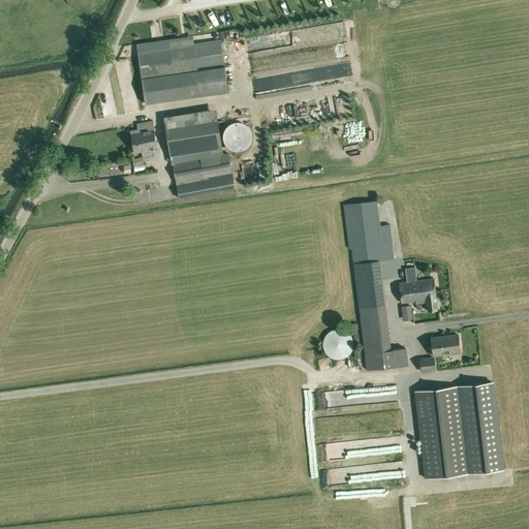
[(221,39),(138,51),(145,102),(228,91),(221,39)]
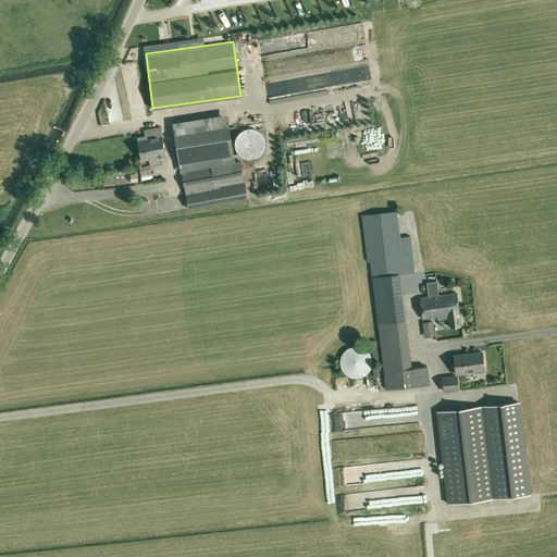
[(174,130),(180,165),(234,157),(229,121),(174,130)]
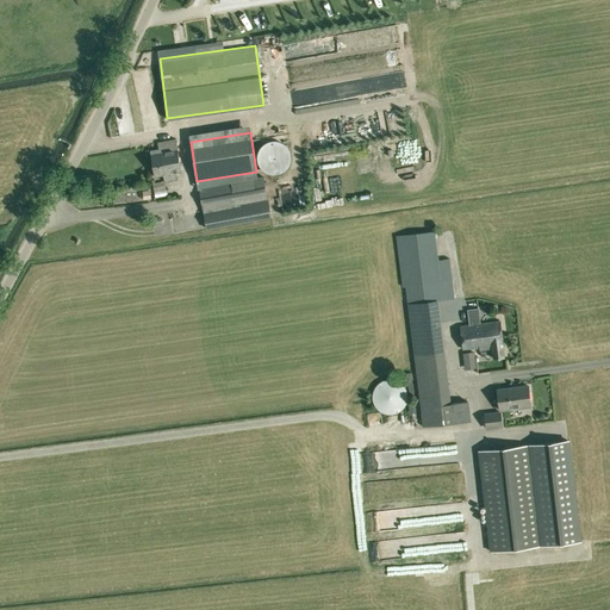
[(165,175),(165,182),(178,180),(176,173),(181,173),(175,141),(161,143),(163,153),(151,154),(155,178),(165,175)]
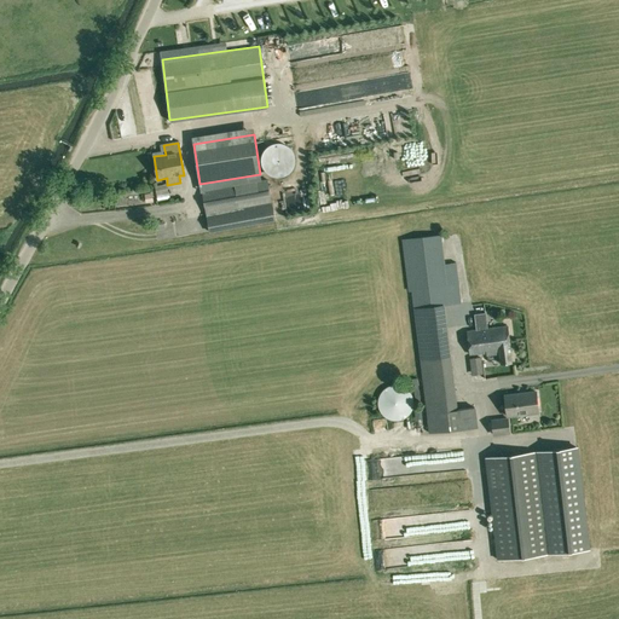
[(202,191),(207,217),(209,229),(275,218),(268,179),(235,185),(202,191)]
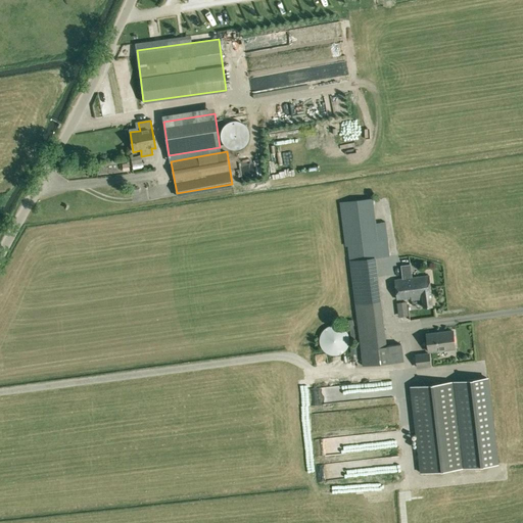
[(144,169),(141,156),(131,158),(133,171),(144,169)]
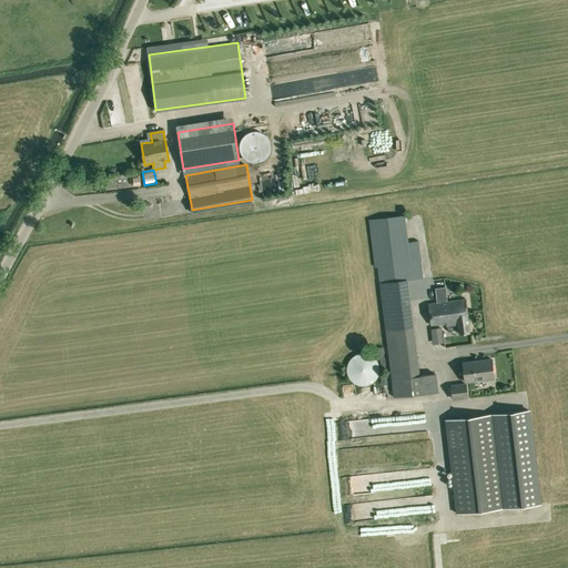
[(418,242),(408,243),(405,216),(368,221),(374,269),(377,269),(385,332),(414,327),(409,295),(425,293),(421,260),(418,242)]
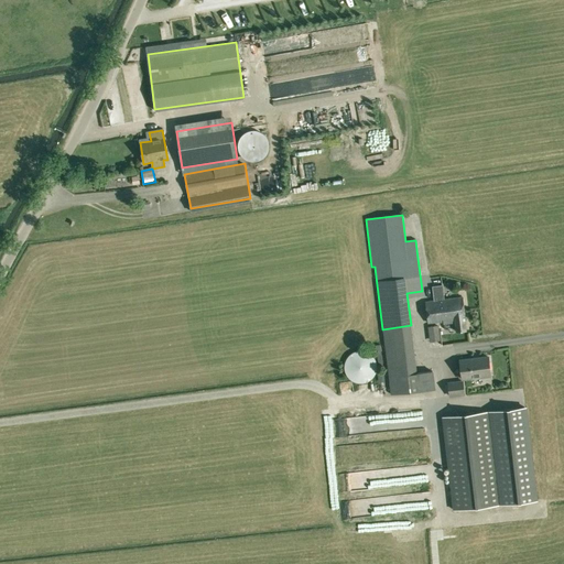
[(434,294),(434,301),(443,300),(442,286),(434,288),(434,294)]
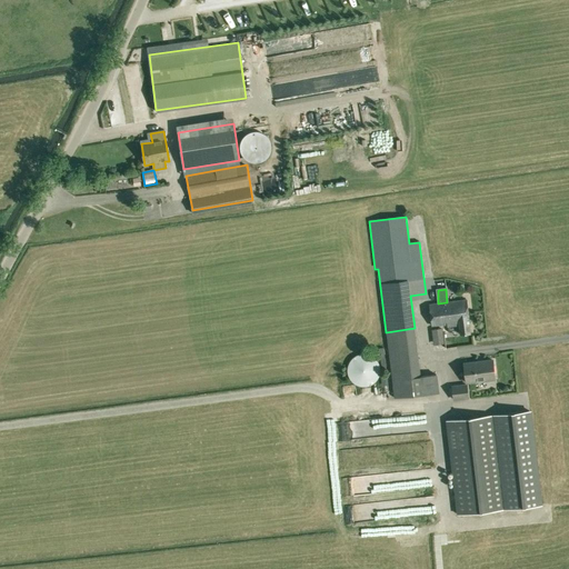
[(468,312),(467,300),(447,302),(449,315),(468,312)]
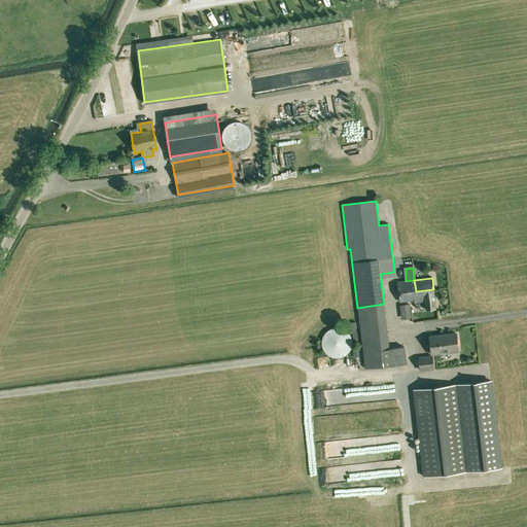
[(415,301),(415,303),(417,303),(416,291),(414,280),(406,281),(397,283),(400,302),(415,301)]
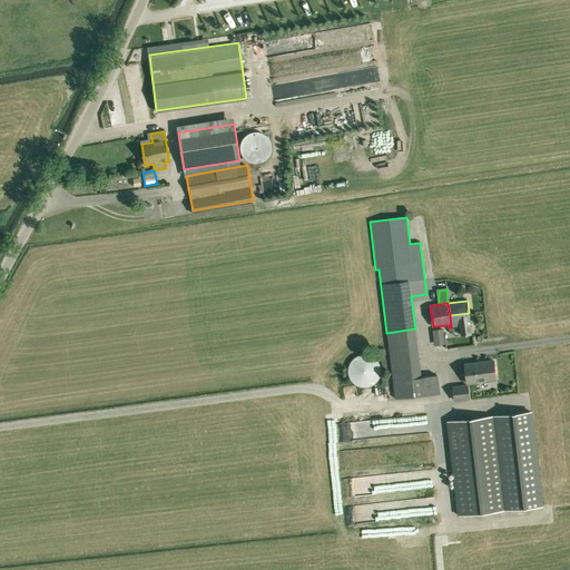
[(451,327),(460,326),(461,335),(471,334),(470,322),(469,313),(450,315),(451,327)]
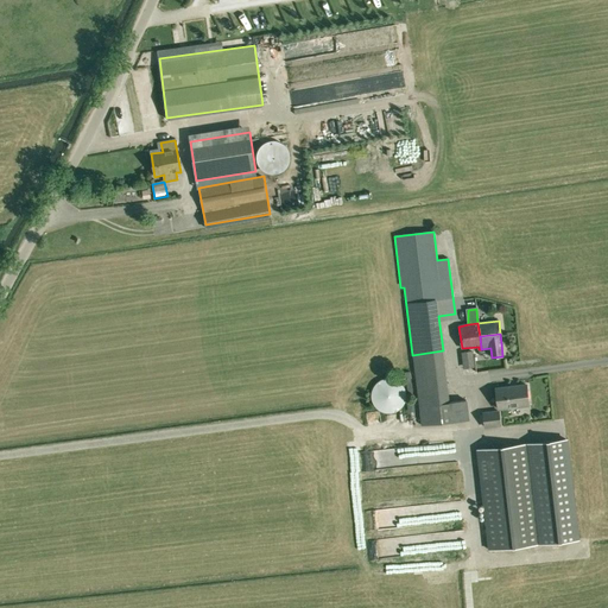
[(443,350),(412,355),(422,425),(469,420),(467,400),(449,403),(443,350)]
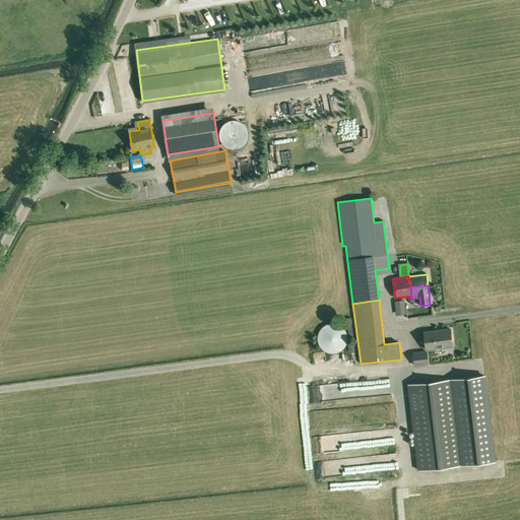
[(395,302),(397,315),(406,314),(404,301),(395,302)]
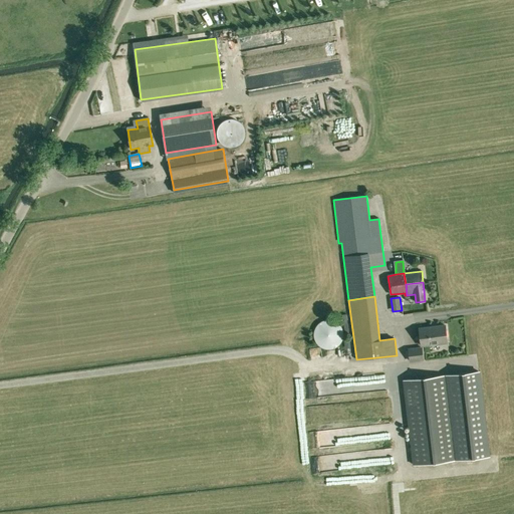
[(314,333),(314,334),(314,335),(314,337),(314,338),(314,339),(315,341),(316,343),(317,345),(319,346),(320,347),(322,348),(322,349),(323,349),(325,350),(326,350),(328,350),(330,350),(331,350),(332,350),(334,349),(336,348),(337,347),(339,346),(340,345),(340,344),(341,343),(342,342),(342,340),(343,338),(343,337),(343,335),(343,334),(343,333),(343,332),(342,330),(341,328),(340,327),(339,325),(338,324),(337,324),(336,323),(335,322),(333,322),(332,321),(330,321),(329,321),(328,321),(327,321),(326,321),(324,322),(322,322),(321,323),(319,324),(318,326),(317,326),(316,328),(316,329),(315,329),(315,331),(314,332),(314,333)]
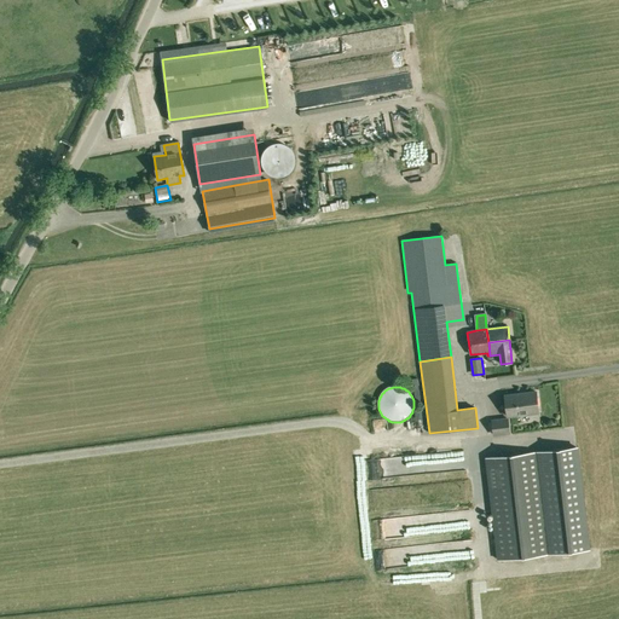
[(507,416),(538,412),(536,392),(504,395),(507,416)]
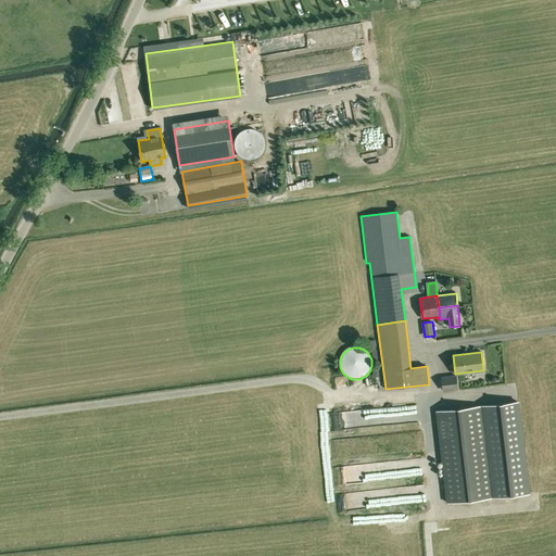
[(442,378),(444,393),(460,391),(458,376),(442,378)]
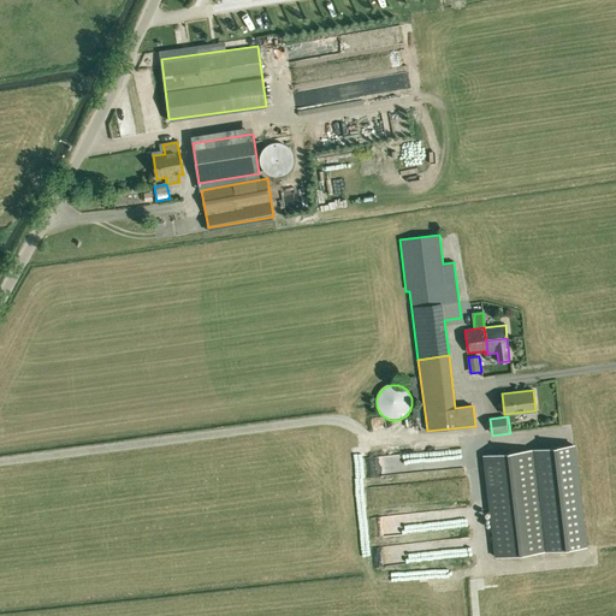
[(496,556),(549,550),(587,546),(575,444),(537,449),(484,455),(496,556)]
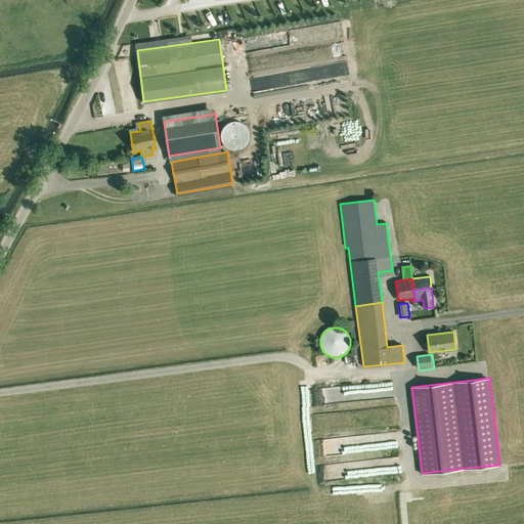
[(391,379),(375,380),(376,394),(392,393),(391,379)]
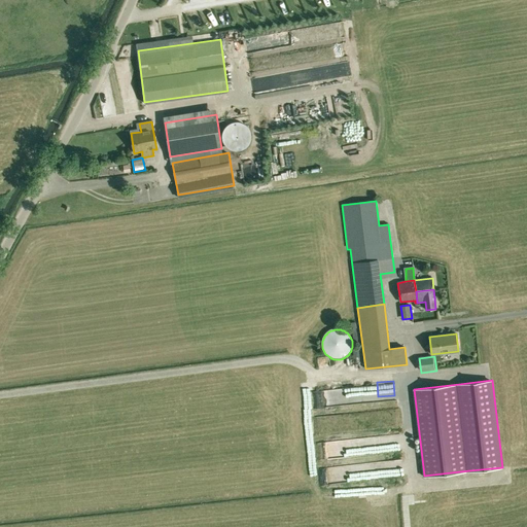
[(377,385),(310,390),(311,406),(369,401),(369,406),(395,403),(394,397),(378,398),(377,385)]
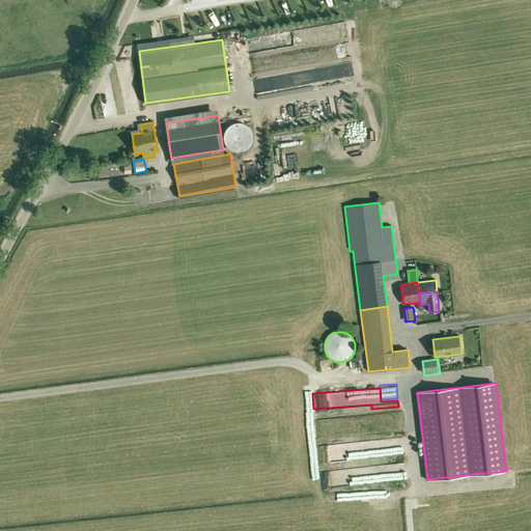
[(317,435),(335,434),(335,418),(316,419),(317,435)]
